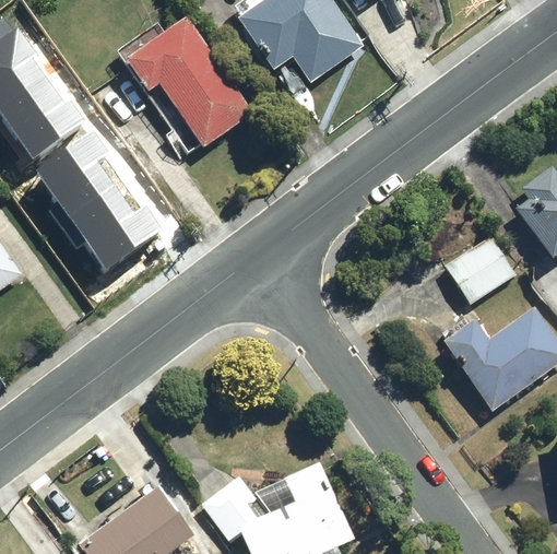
[(366,48),(332,0),(240,0),(236,3),(244,15),(238,20),(275,74),(296,59),(313,84),(366,48)]
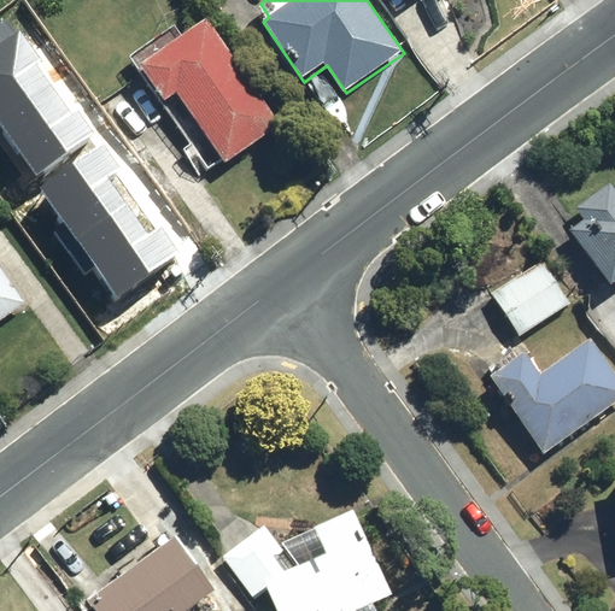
[(283,122),(209,22),(182,35),(174,24),(128,58),(165,109),(176,100),(224,165),(283,122)]
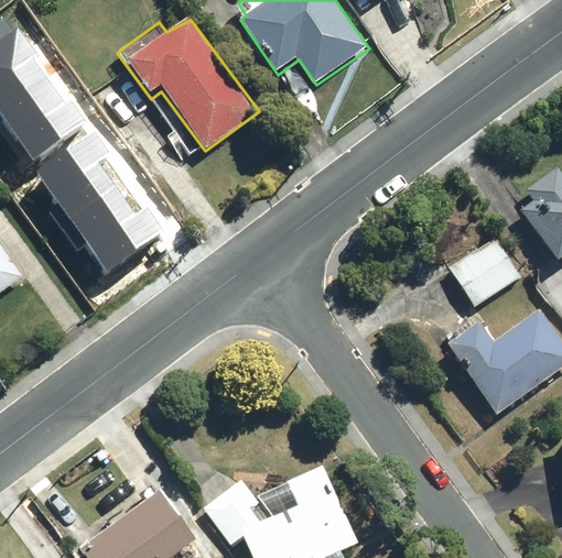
[(77,78),(41,26),(17,43),(52,96),(77,78)]
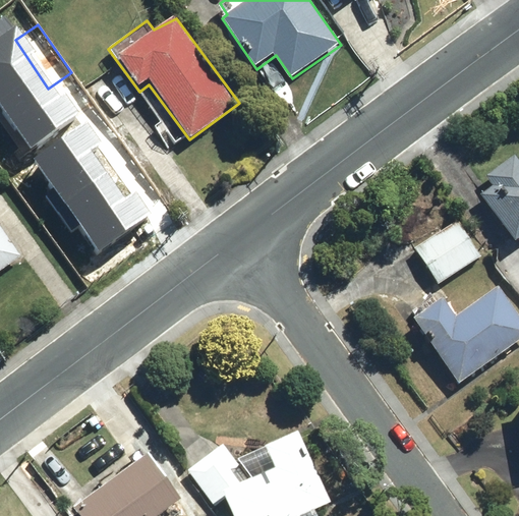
[(42,83),(0,113),(0,133),(58,216),(110,179),(42,83)]
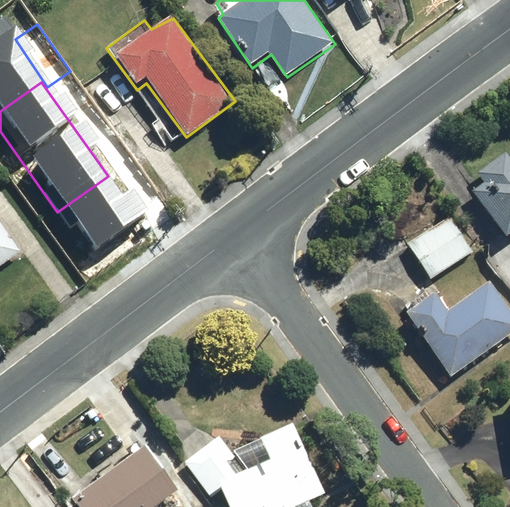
[(506,238),(509,235),(509,157),(503,148),(474,170),(484,183),(472,192),(506,238)]
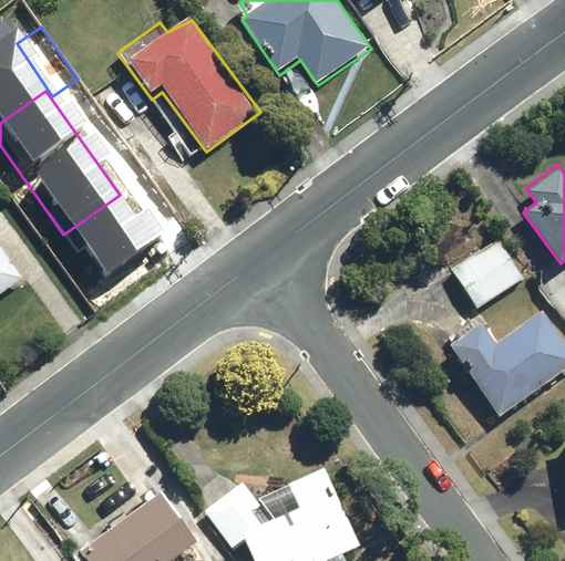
[(524,277),(496,235),(449,267),(476,309),(524,277)]
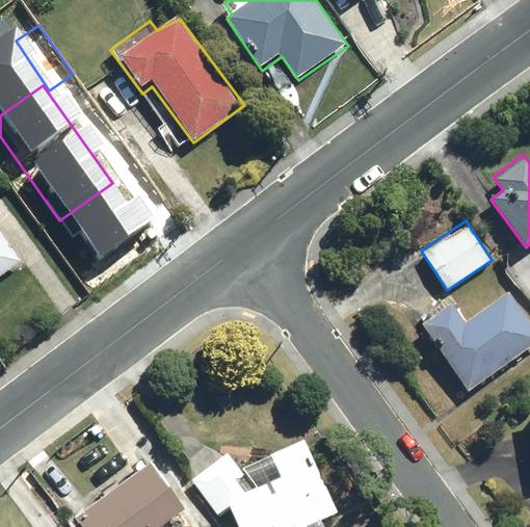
[(0,227),(0,275),(23,260),(0,227)]
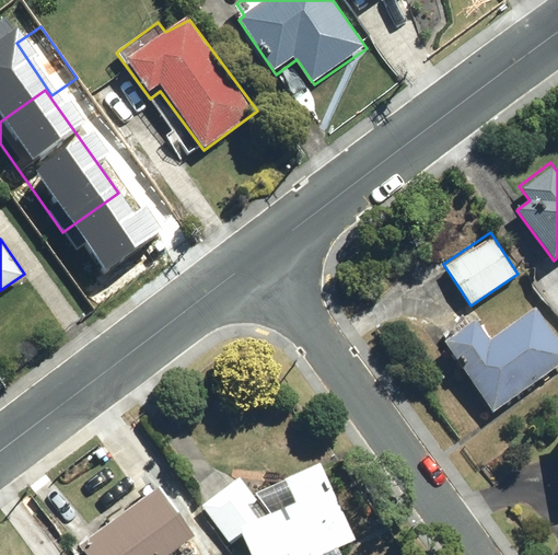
[(477,316),(441,345),(493,415),(557,367),(557,340),(533,308),(492,337),(477,316)]
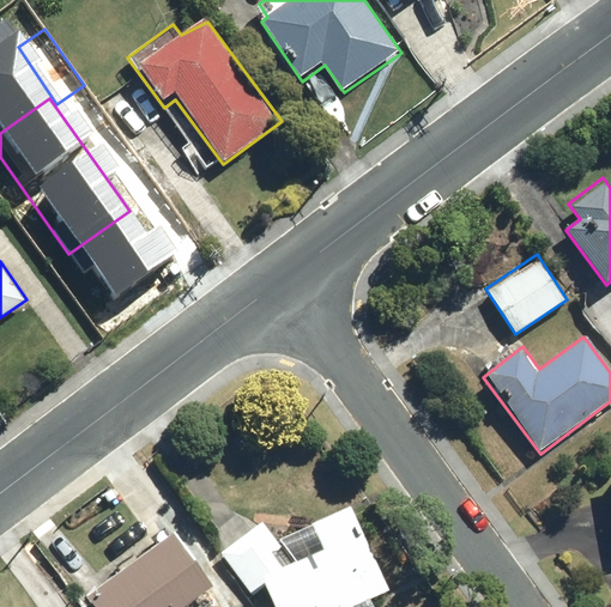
[(389,589),(351,505),(312,521),(322,548),(296,560),(265,517),(222,548),(252,595),(264,589),(271,606),(376,606),(377,606),(373,596),(389,589)]
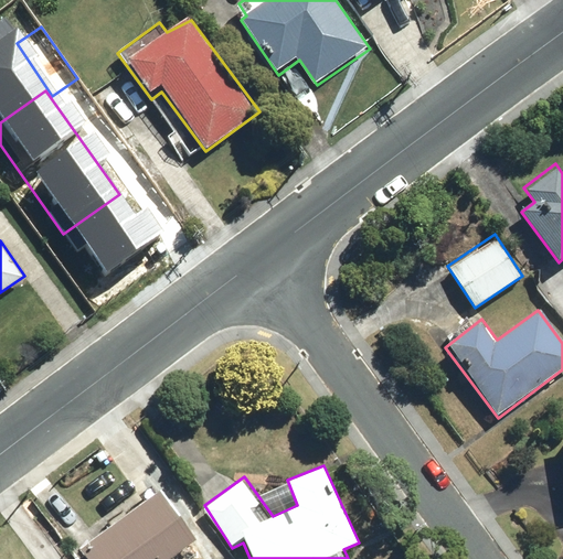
[(172,558),(170,556),(208,527),(170,479),(77,550),(84,558),(172,558)]
